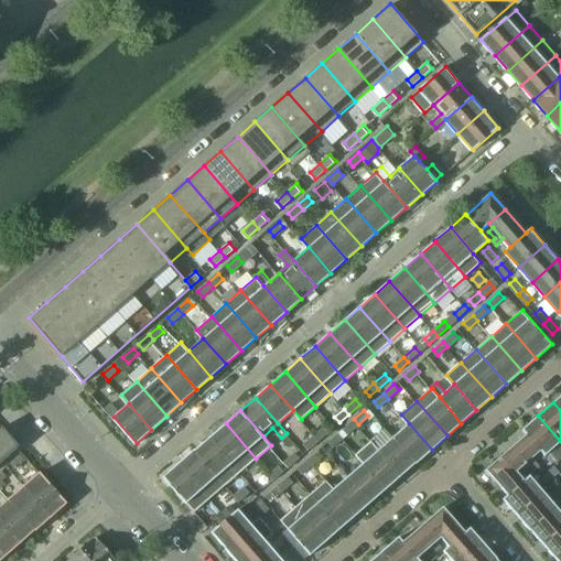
[(528,434),(541,450),(546,454),(560,443),(560,441),(538,416),(524,429),(528,434)]
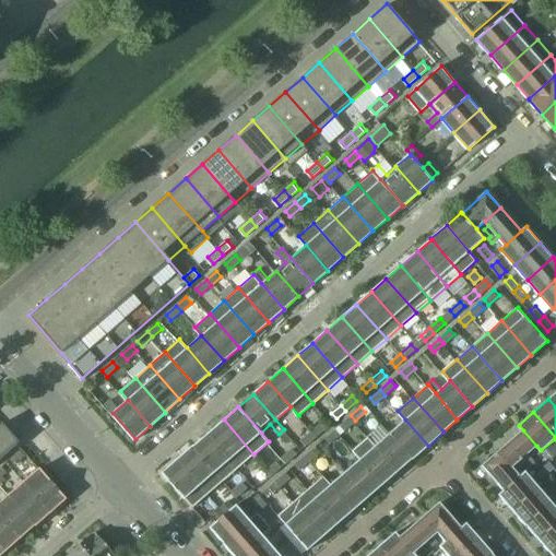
[(355,421),(351,415),(341,424),(345,429),(355,421)]
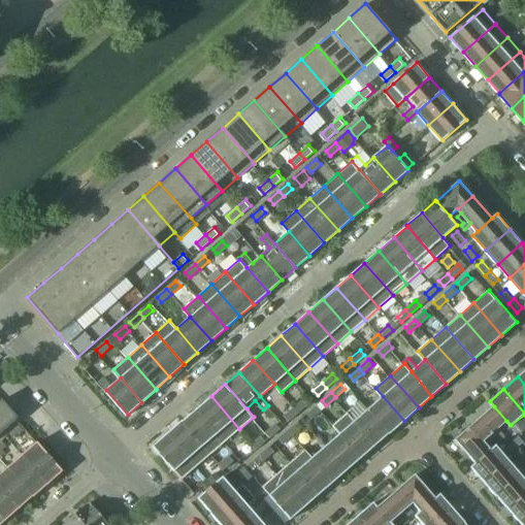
[(211,396),(197,408),(226,441),(239,429),(211,396)]
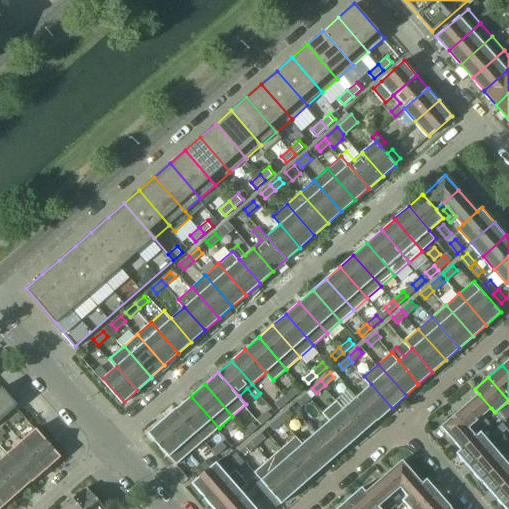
[(392,408),(371,384),(357,396),(378,419),(378,420),(392,408)]
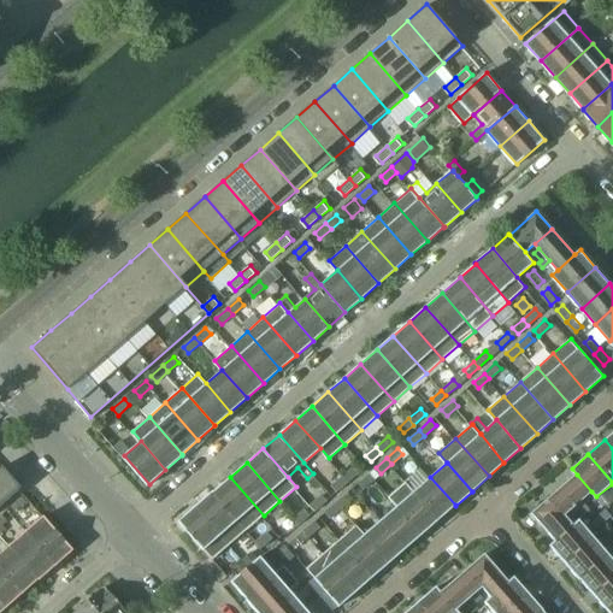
[(355,465),(343,475),(349,481),(360,471),(355,465)]
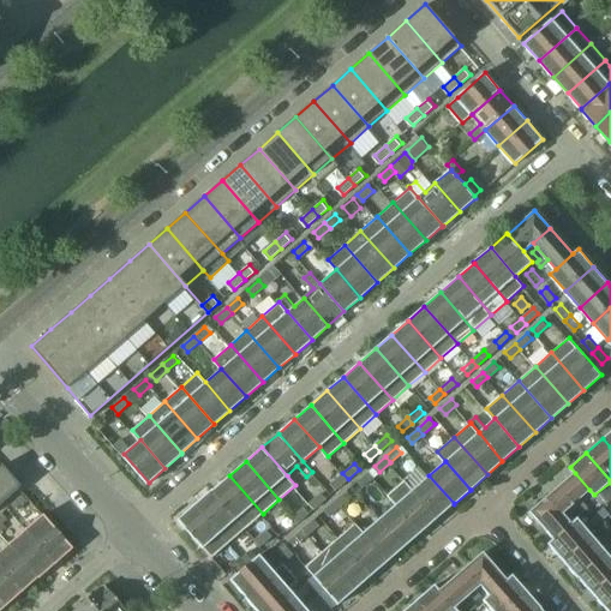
[(0,503),(21,486),(3,465),(0,465),(0,503)]
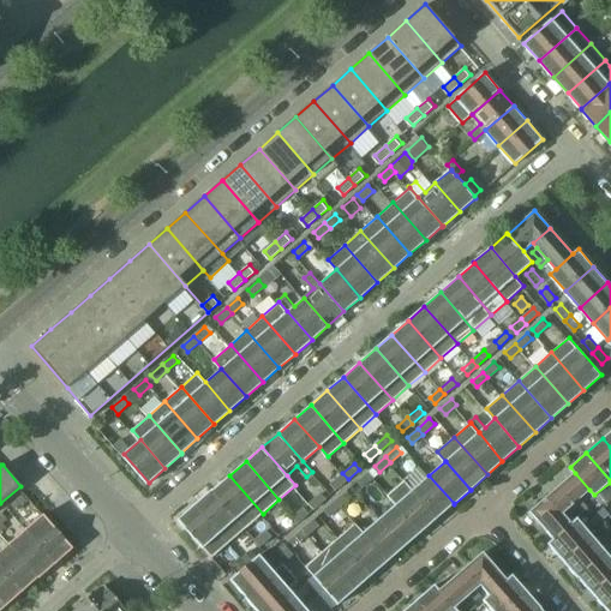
[(370,471),(358,480),(364,486),(375,477),(370,471)]
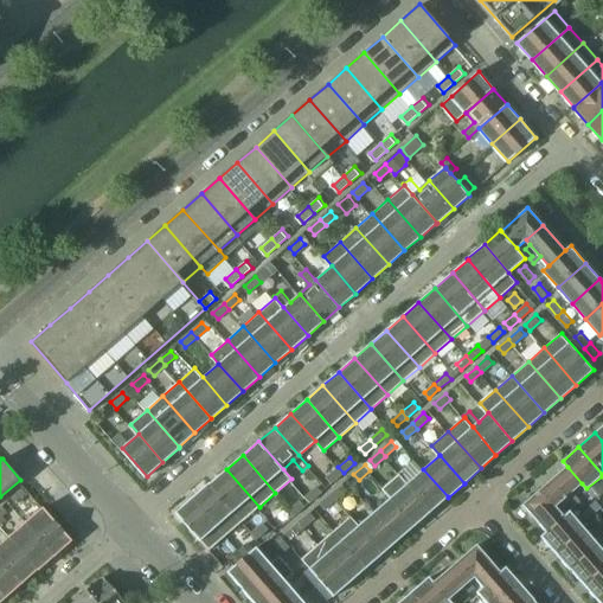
[(333,482),(344,473),(338,467),(327,476),(333,482)]
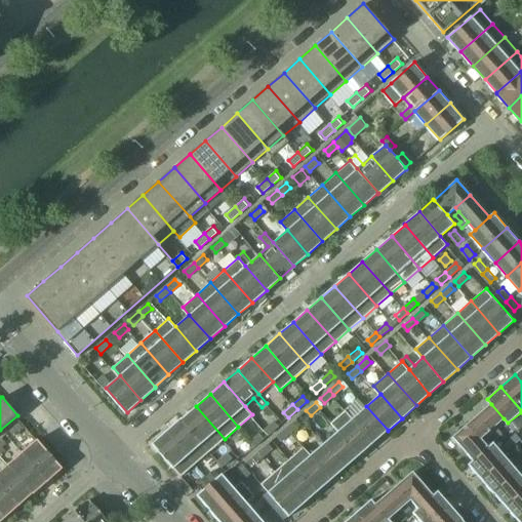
[(491,404),(469,424),(481,438),(486,434),(496,425),(504,418),(491,404)]
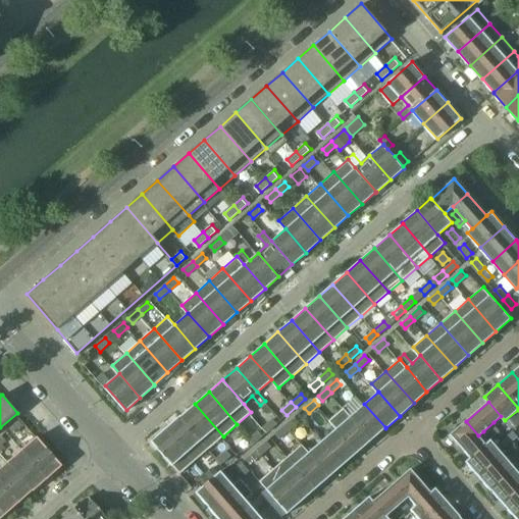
[(195,404),(182,416),(209,448),(223,436),(195,404)]
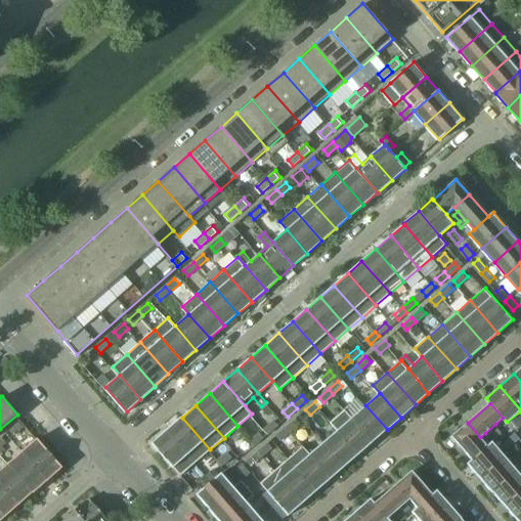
[(387,429),(365,405),(352,418),(373,441),(387,429)]
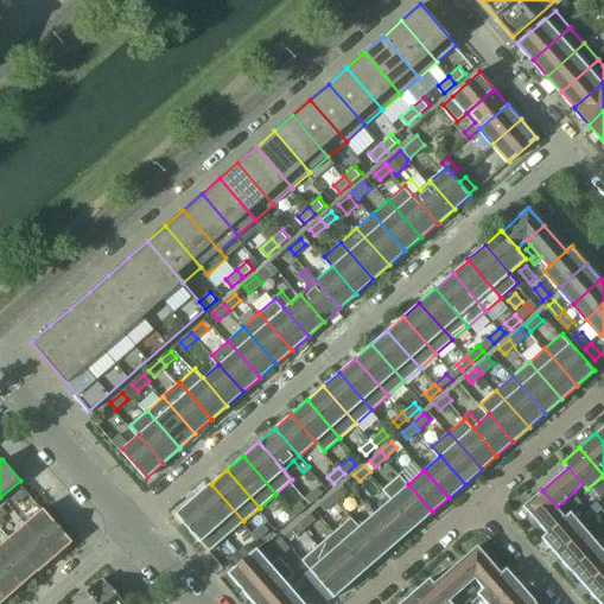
[(432,512),(408,484),(400,474),(385,488),(393,497),(417,526),(432,512)]
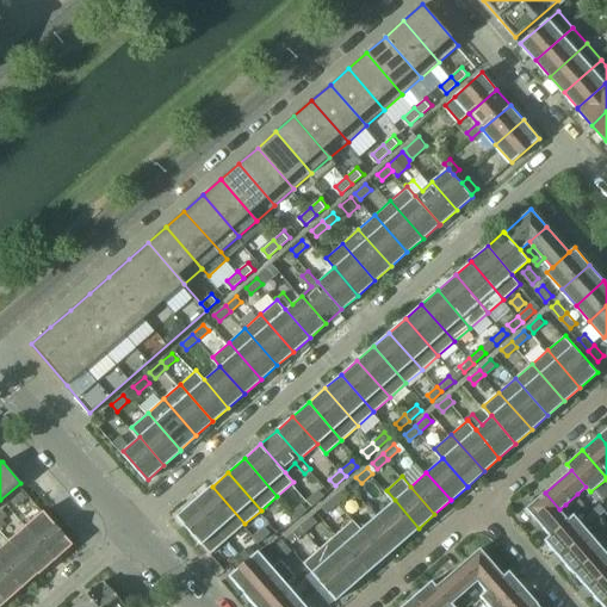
[(311,502),(319,497),(304,481),(298,485),(311,502)]
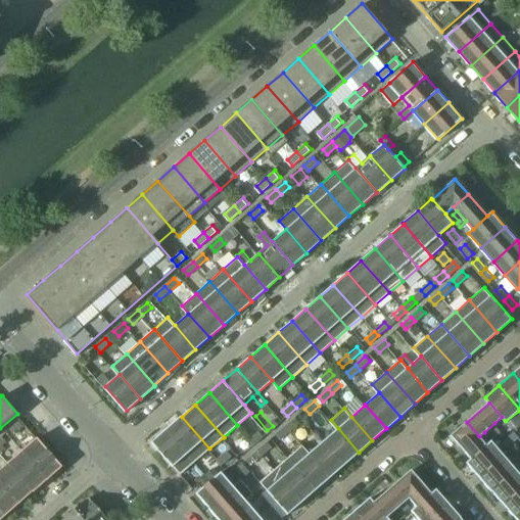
[(181,416),(168,428),(197,460),(209,448),(182,417),(181,416)]
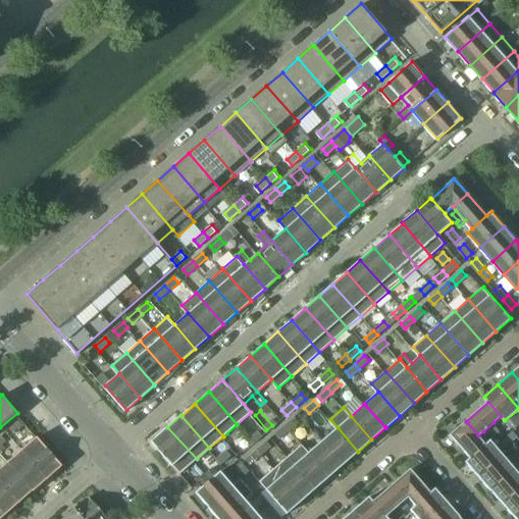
[(295,416),(286,424),(290,429),(300,421),(295,416)]
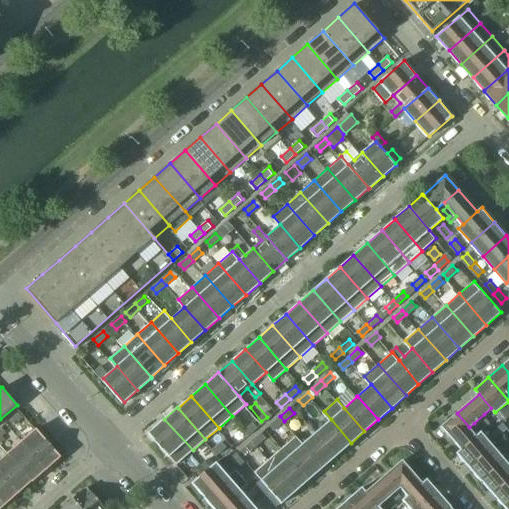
[(24,416),(20,411),(10,419),(15,424),(24,416)]
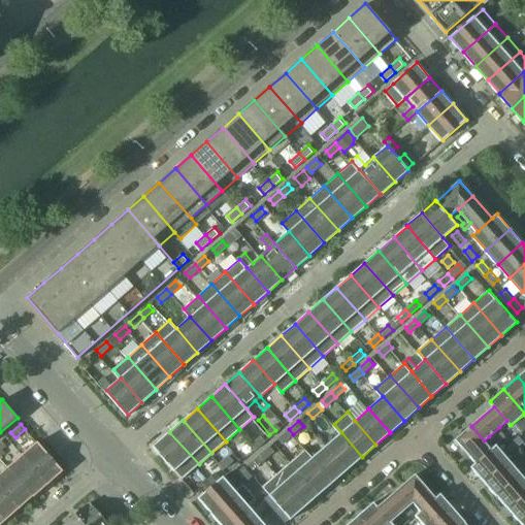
[(457,438),(477,462),(492,450),(492,449),(484,440),(471,426),(457,438)]
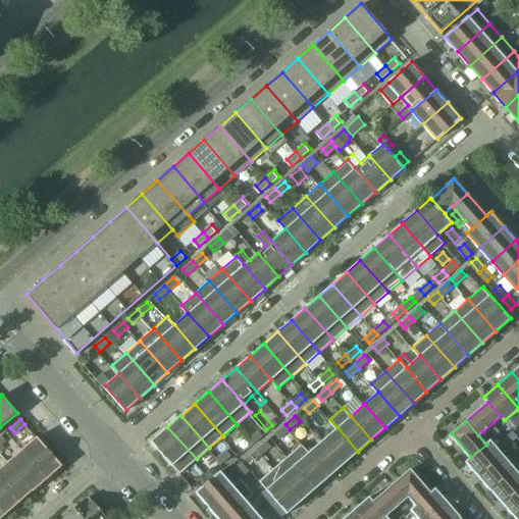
[(494,422),(483,431),(486,436),(494,430),(497,433),(501,430),(494,422)]
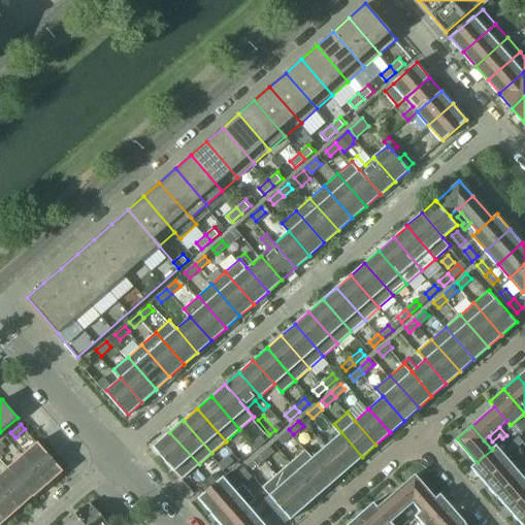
[(293,434),(289,429),(280,437),(284,443),(293,434)]
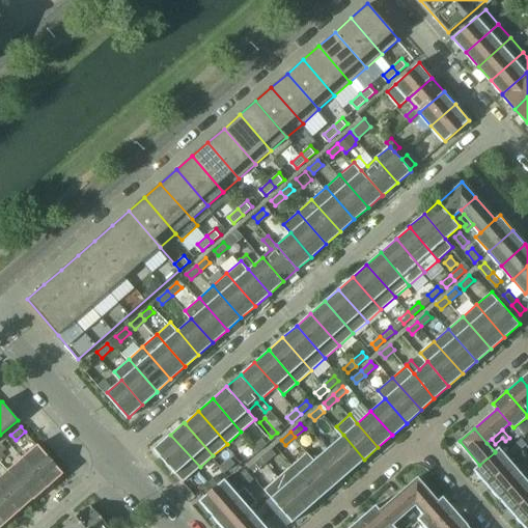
[(155,448),(184,481),(200,467),(170,435),(155,448)]
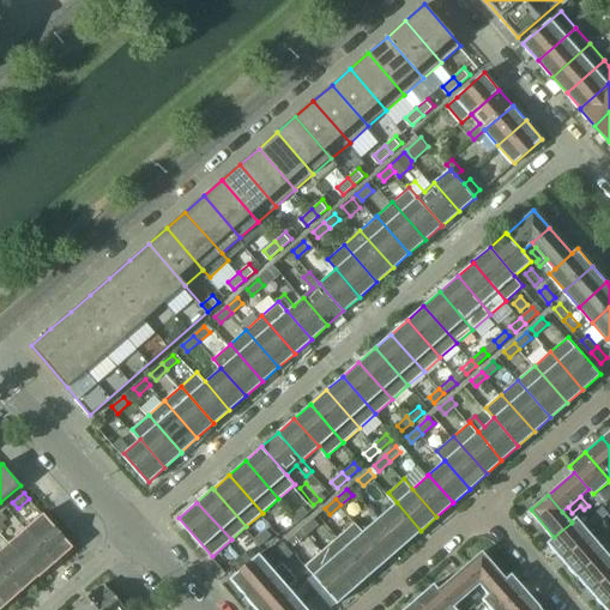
[(421,531),(397,502),(380,517),(404,545),(421,531)]
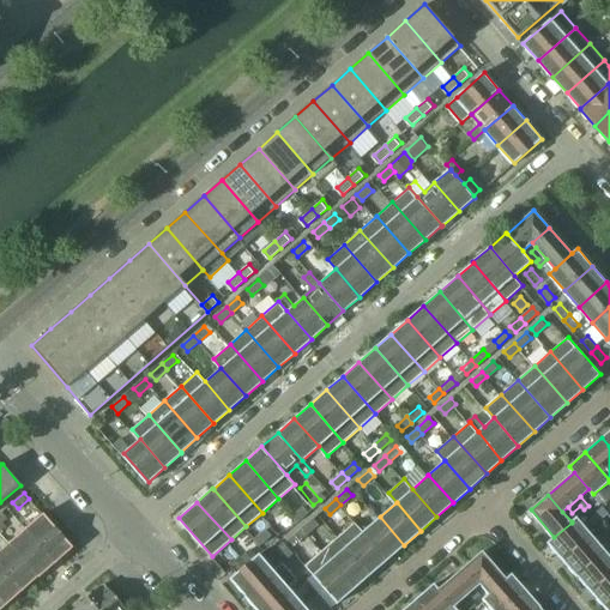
[(299,521),(309,512),(305,506),(293,515),(299,521)]
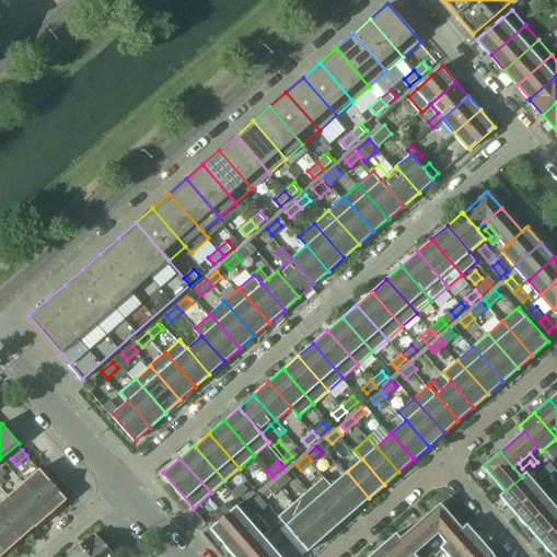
[(546,476),(556,467),(552,462),(541,471),(546,476)]
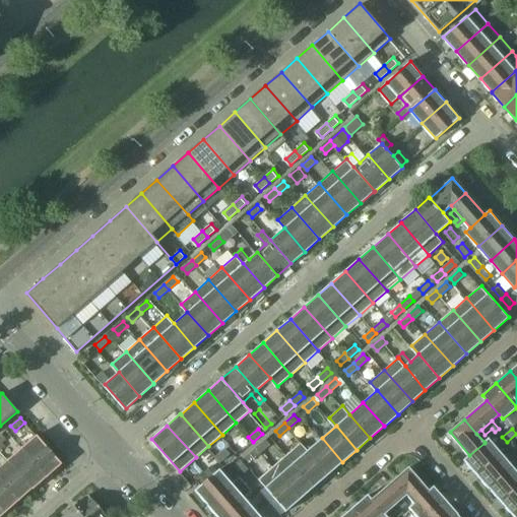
[(342,462),(322,438),(314,430),(308,435),(305,445),(309,450),(329,473),(342,462)]
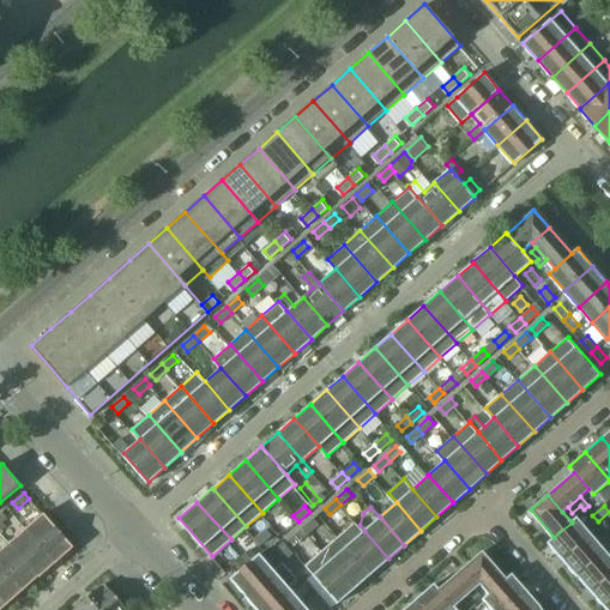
[(44,513),(26,527),(56,562),(73,547),(44,513)]
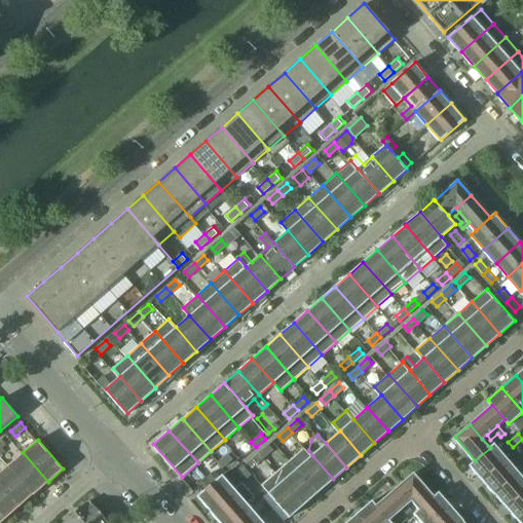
[(269,443),(260,452),(264,456),(273,448),(269,443)]
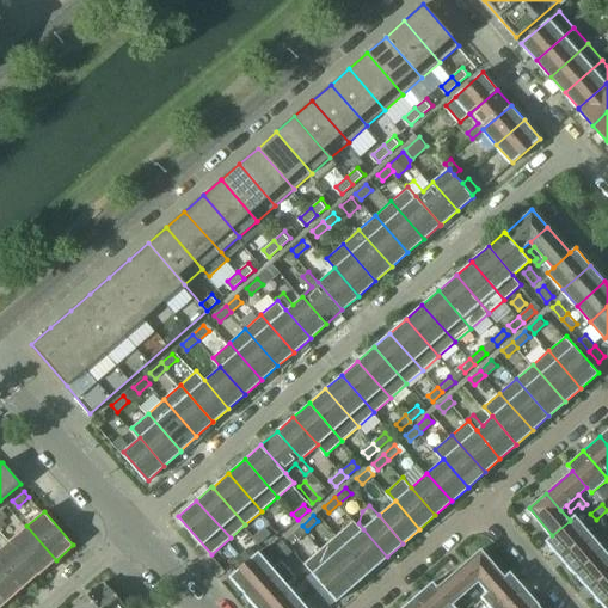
[(570,521),(552,535),(547,540),(562,557),(590,533),(575,515),(570,520),(570,521)]
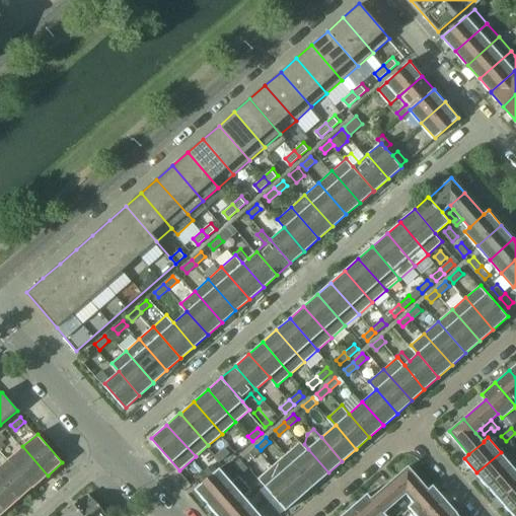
[(308,449),(304,444),(300,441),(287,453),(314,485),(328,472),(308,449)]
